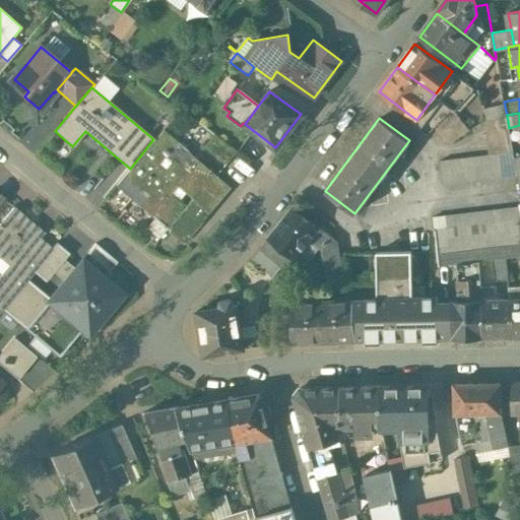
[(231,187),(163,130),(153,139),(130,169),(115,186),(151,216),(177,186),(192,199),(166,230),(183,244),(231,187)]
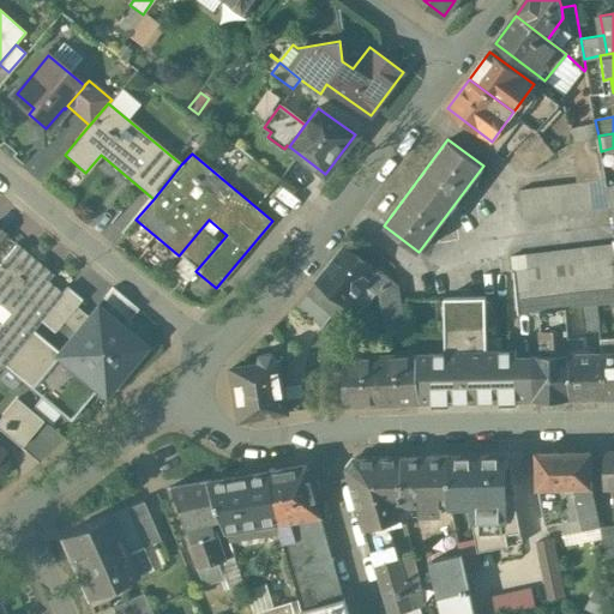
[(606,178),(521,188),(524,217),(611,205),(609,198),(606,178)]
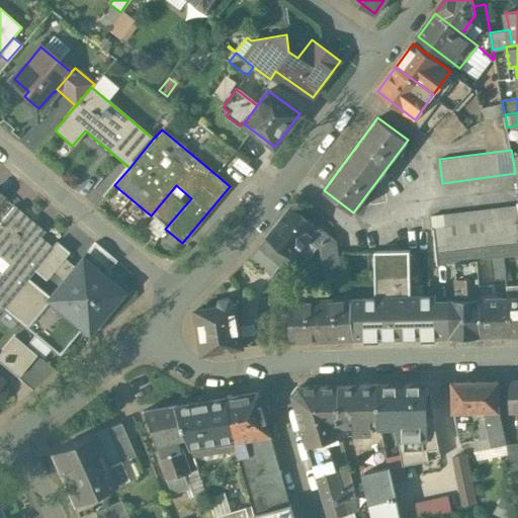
[(13,205),(0,222),(0,250),(15,263),(5,275),(3,273),(0,276),(0,306),(2,308),(33,271),(53,248),(29,228),(33,223),(13,205)]
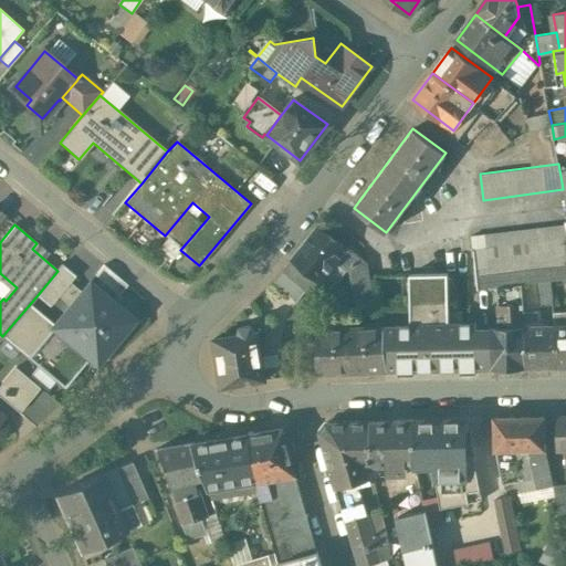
[(559,224),(470,237),(471,251),(472,251),(474,261),(563,251),(559,224)]
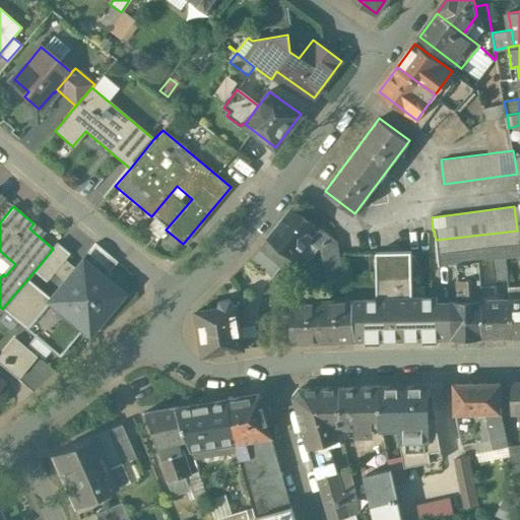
[(291,207),(265,239),(291,260),(309,239),(318,229),(316,228),(291,207)]
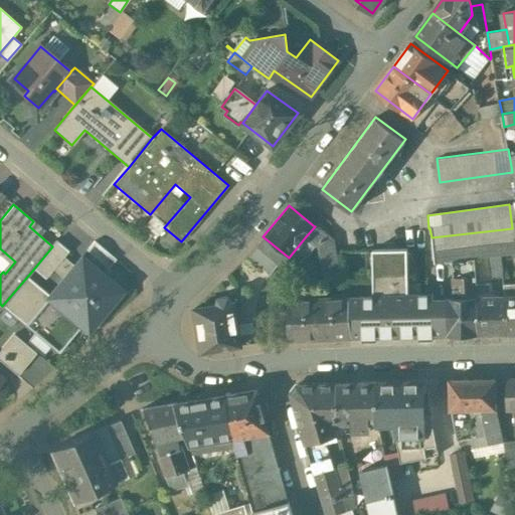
[(334,239),(315,223),(313,225),(315,226),(306,236),(319,247),(324,275),(325,275),(340,271),(334,239)]
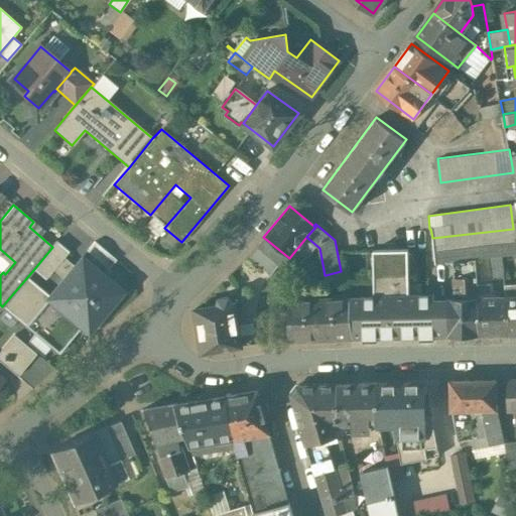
[(515,228),(513,229),(432,238),(432,240),(431,240),(435,264),(515,253),(515,228)]
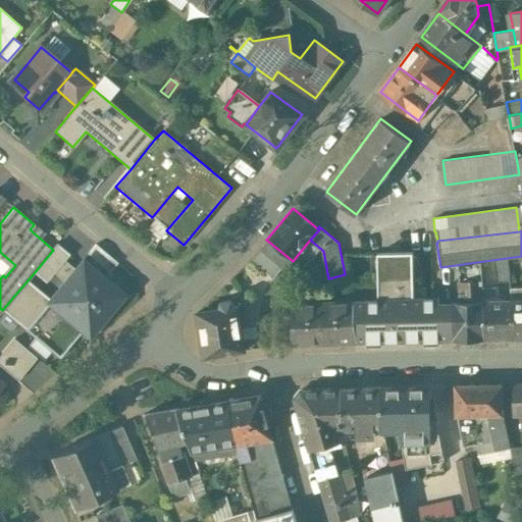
[(46,282),(69,254),(58,245),(35,273),(46,282)]
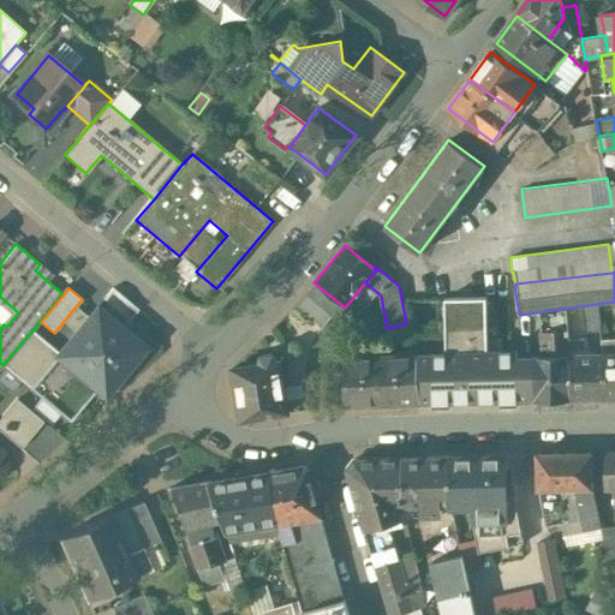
[(130,321),(138,310),(113,288),(103,299),(130,321)]
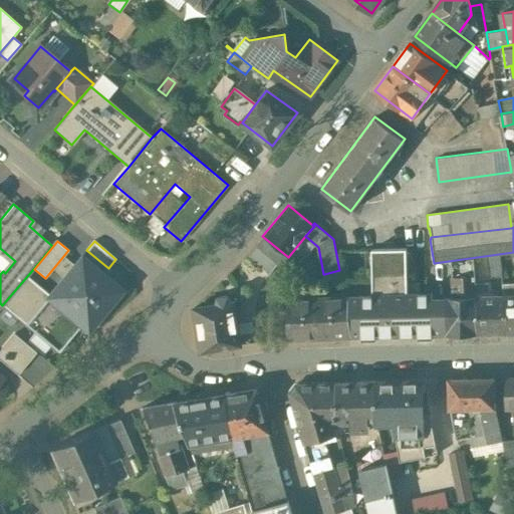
[(349,335),(434,333),(434,299),(433,299),(432,294),(408,294),(407,248),(371,249),(372,296),(348,297),(349,335)]
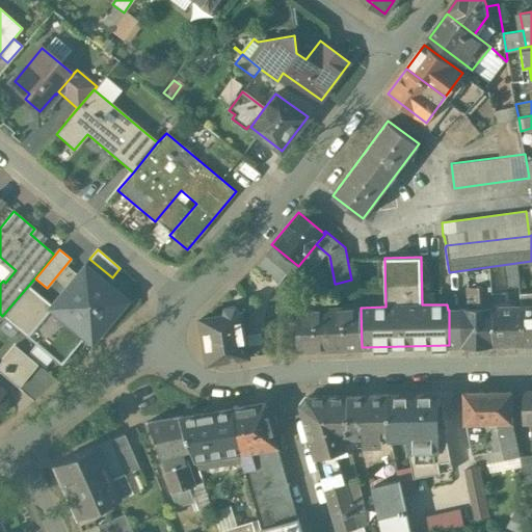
[(90,342),(125,300),(83,266),(51,304),(28,286),(3,317),(60,365),(84,337),(90,342)]
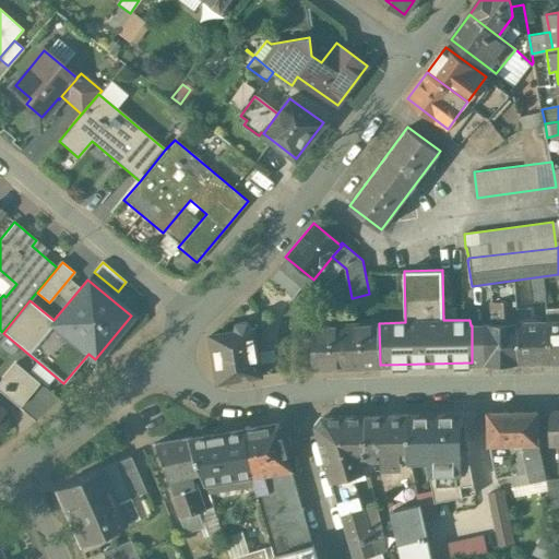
[(369,294),(353,298),(354,306),(371,302),(369,294)]
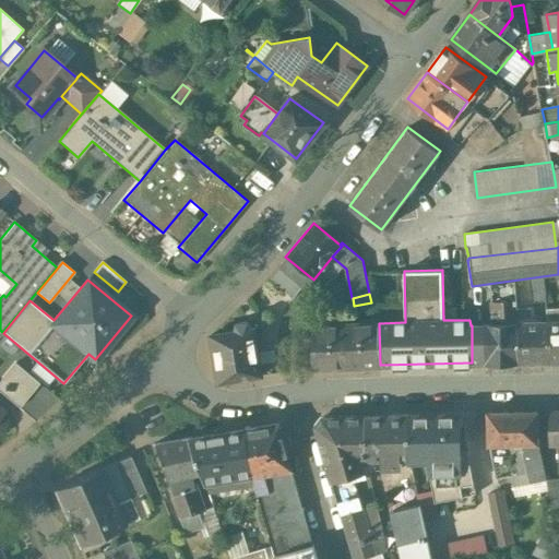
[(492,324),(491,307),(484,308),(485,324),(492,324)]
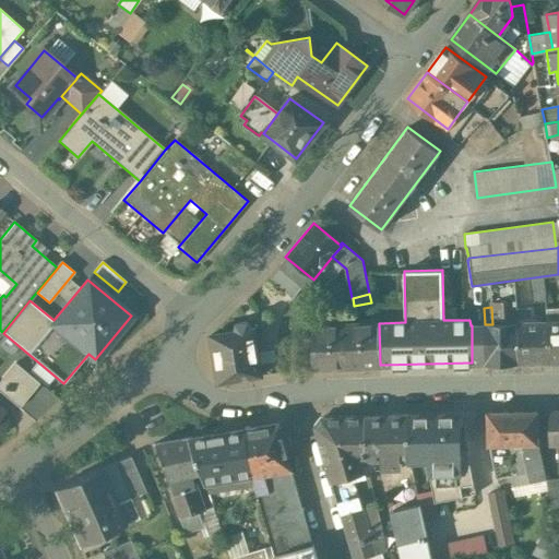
[(558,309),(558,308),(546,308),(547,322),(558,320),(558,309)]
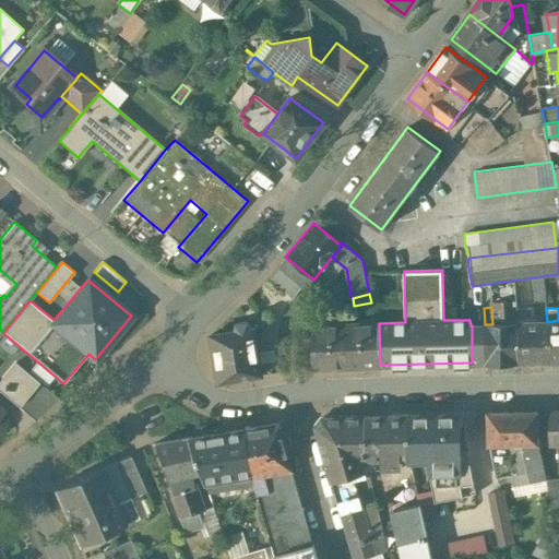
[(558,320),(547,322),(548,360),(558,359),(558,320)]
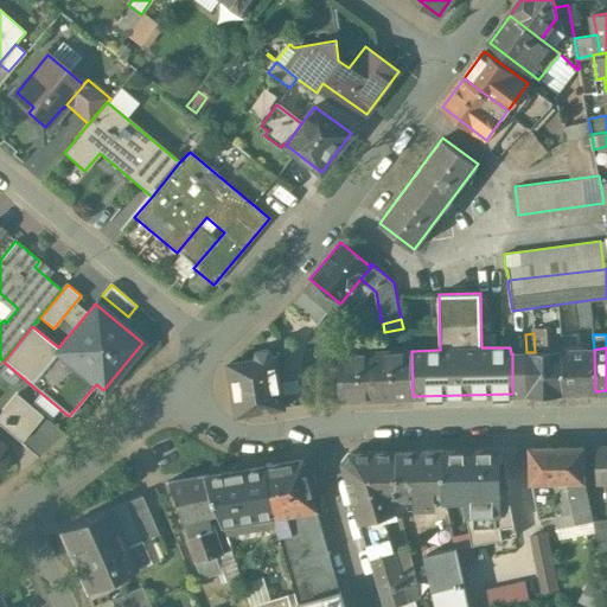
[(255,358),(229,363),(237,415),(285,408),(278,356),(274,356),(270,349),(257,351),(255,358)]
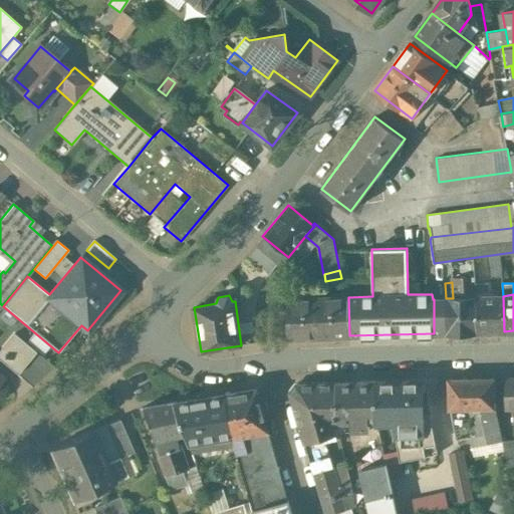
[(503,296),(474,297),(475,332),(504,331),(503,296)]
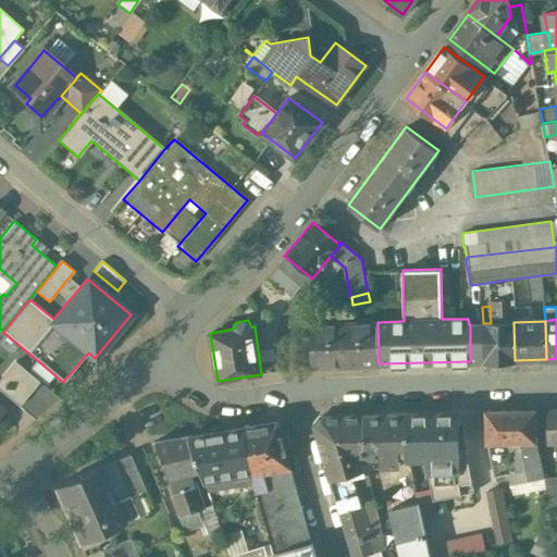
[(378,322),(312,325),(311,367),(379,363),(378,322)]
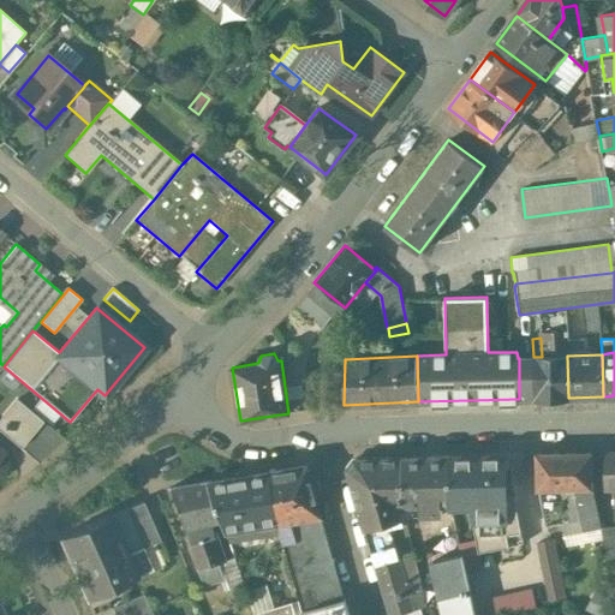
[(542,357),(533,357),(533,399),(568,398),(567,356),(542,357)]
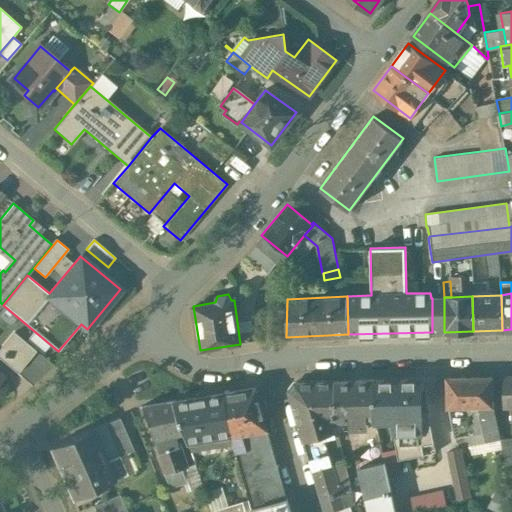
[(444,297),(432,298),(432,332),(444,332),(444,297)]
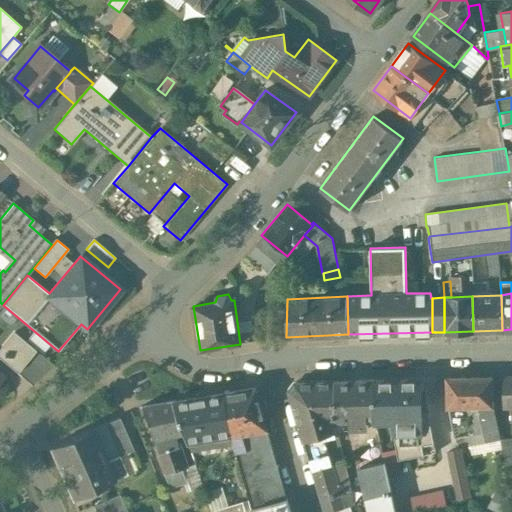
[(0,358),(17,373),(36,351),(14,333),(0,349),(0,358)]
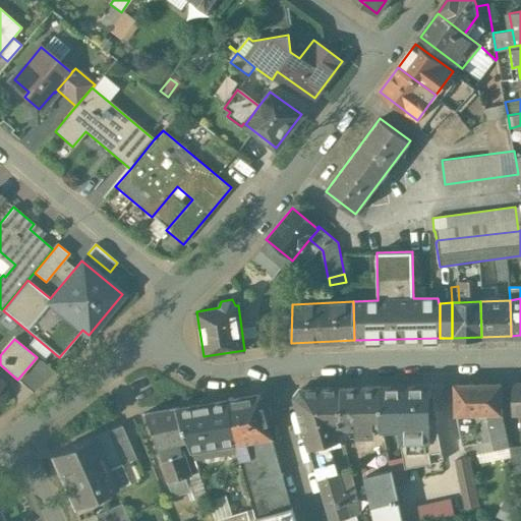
[(520,383),(512,383),(513,413),(520,413),(520,441),(520,440),(520,383)]
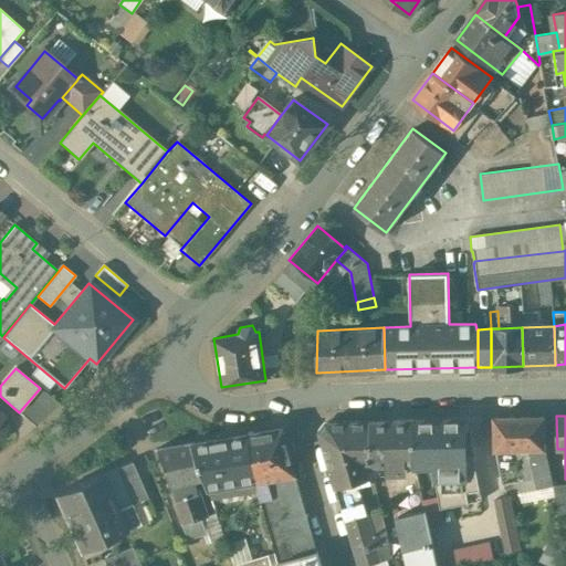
[(543,417),(494,418),(494,450),(501,483),(517,480),(520,490),(552,484),(543,446),(543,417)]
